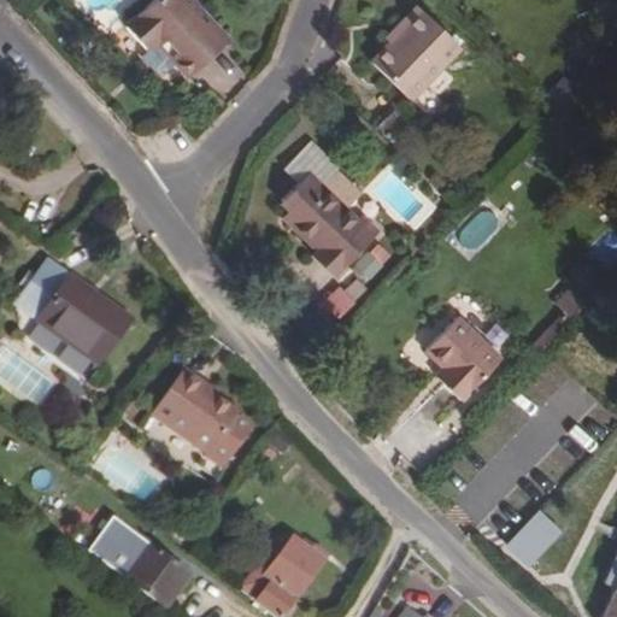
[(153,0),(125,25),(146,50),(156,42),(175,64),(186,77),(228,40),(192,0),(153,0)]
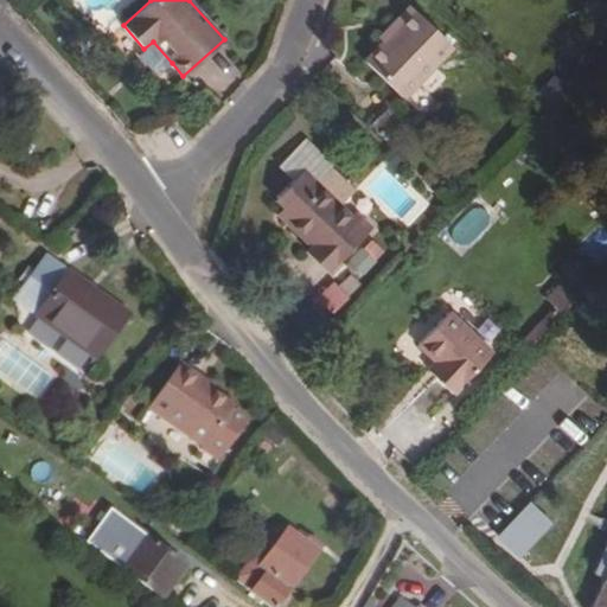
[(364,62),(402,97),(452,46),(410,6),(391,26),(395,31),(364,62)]
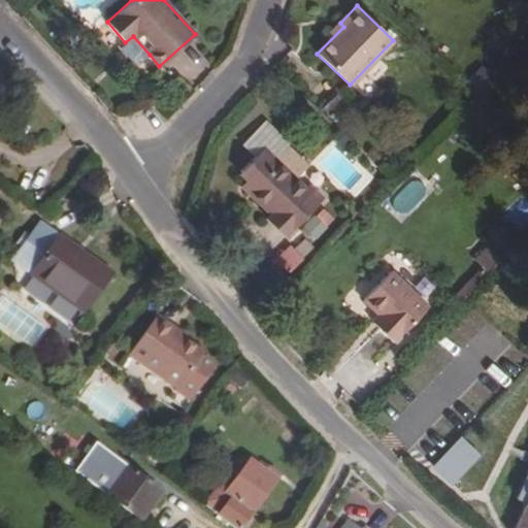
[(343,27),(340,23),(329,34),(333,37),(343,27)]
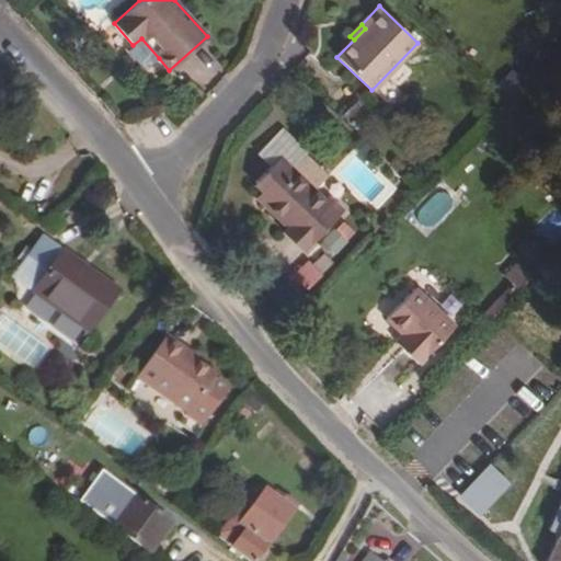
[(141,38),(133,45),(151,66),(159,58),(141,38)]
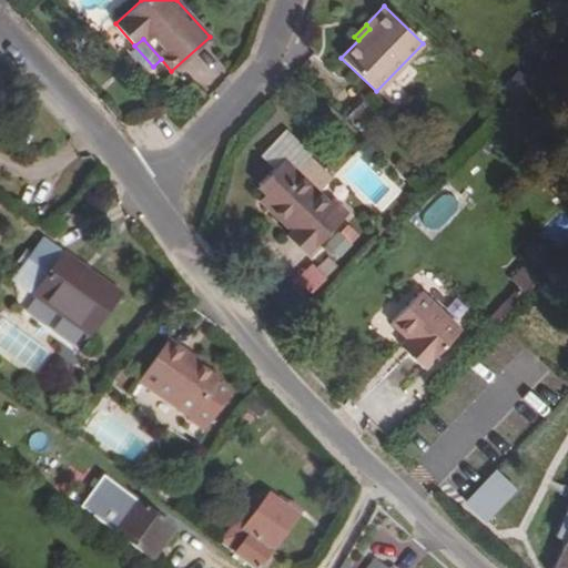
[(494,114),(498,118),(514,102),(509,99),(494,114)]
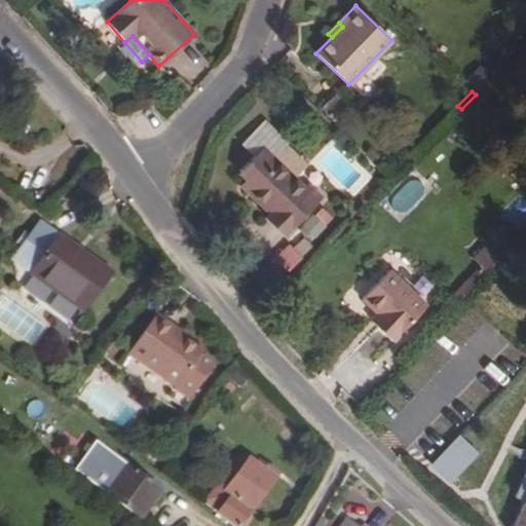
[(247,179),(240,185),(271,215),(277,209),(295,226),(322,197),(307,183),(303,187),(294,179),(274,159),(288,145),(263,121),(240,144),(253,156),(238,172),(247,179)]
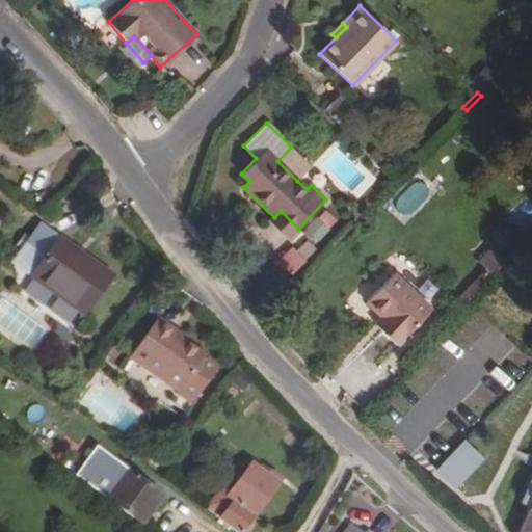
[(312,166),(291,147),(277,161),(297,181),(312,166)]
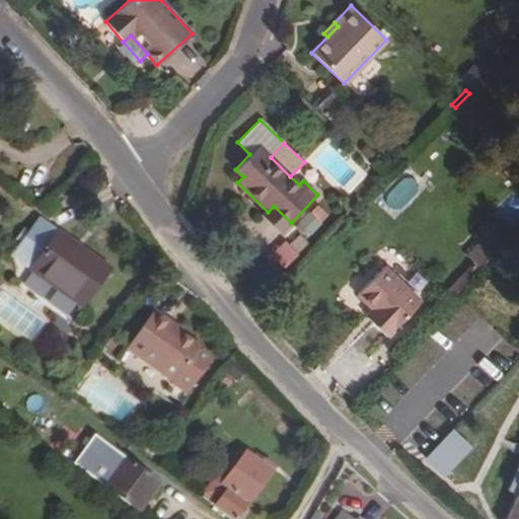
[(314,203),(302,218),(313,227),(325,212),(314,203)]
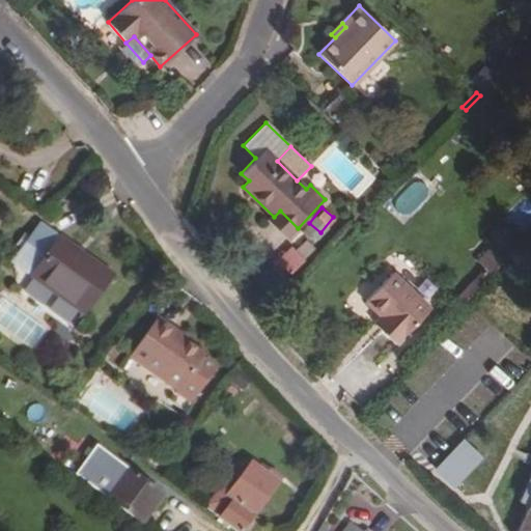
[(286,240),(298,228),(280,211),(274,217),(269,222),(286,240)]
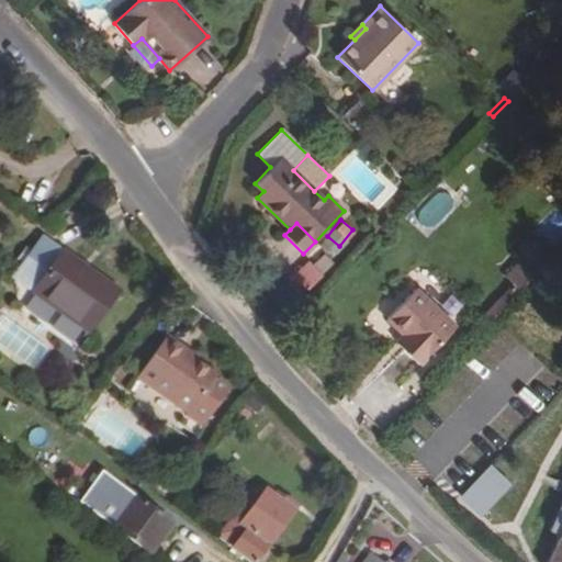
[(120,293),(42,236),(12,277),(90,335),(120,293)]
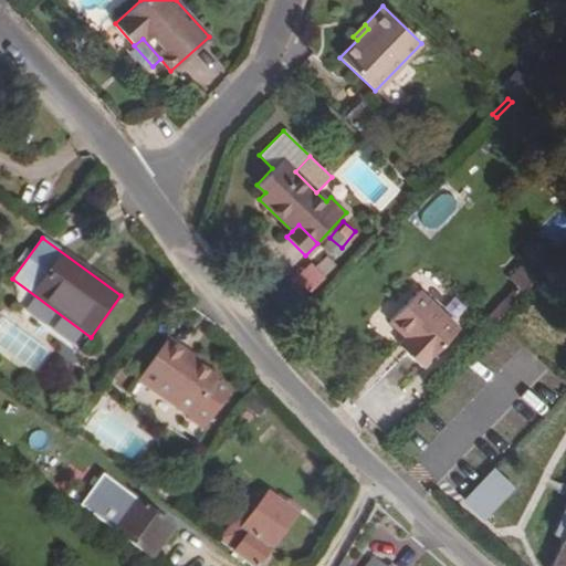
[(308,292),(326,273),(310,259),(292,278),(308,292)]
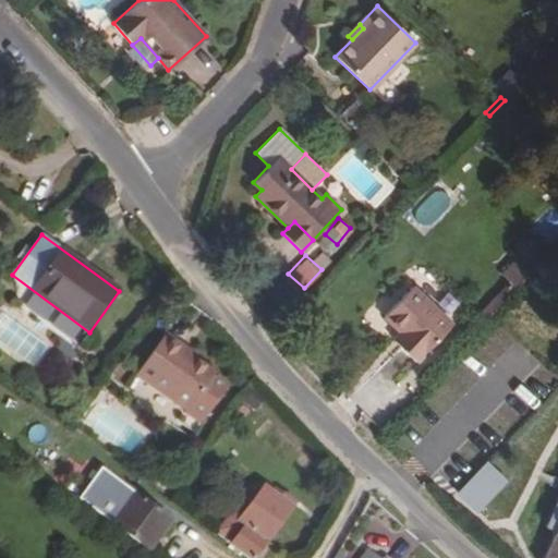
[(412,286),(383,316),(399,331),(408,340),(401,348),(415,362),(452,324),(412,286)]
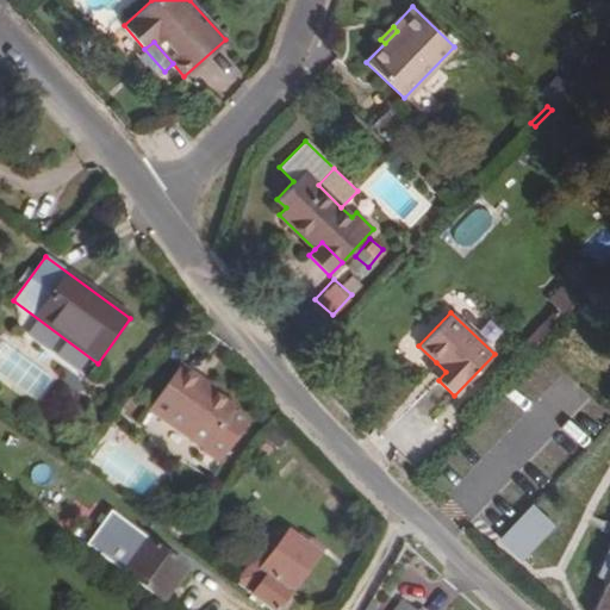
[(428,371),(439,380),(446,372),(436,362),(428,371)]
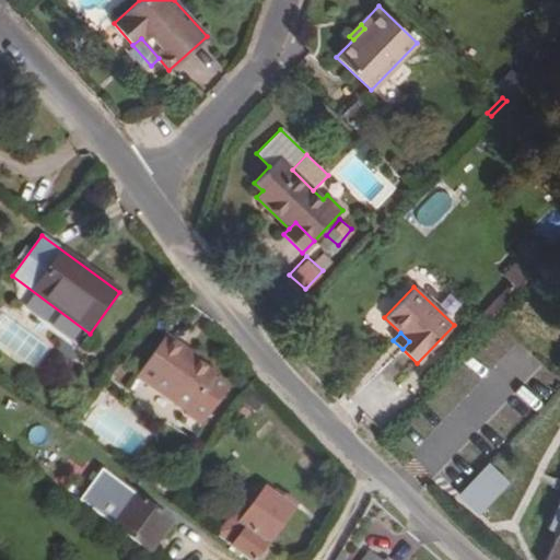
[(195,362),(179,351),(182,347),(166,336),(136,377),(187,415),(216,376),(195,362)]
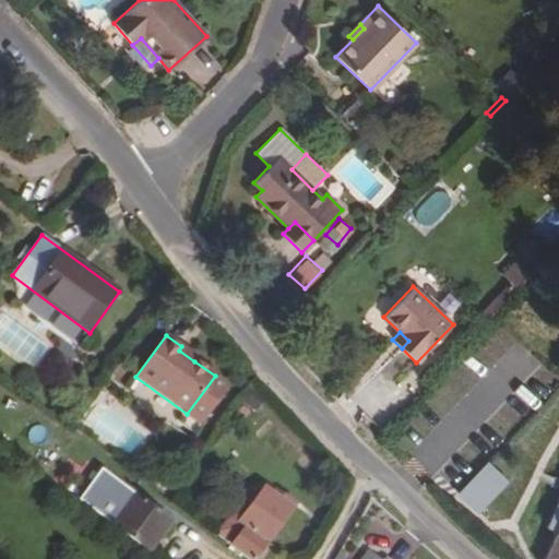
[(197,357),(181,346),(179,351),(194,361),(197,357)]
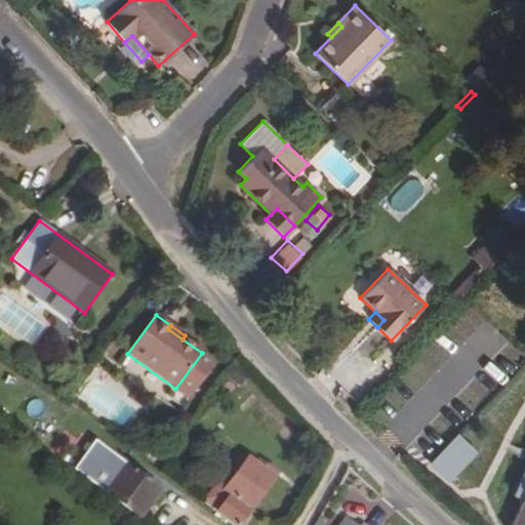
[(449,481),(478,450),(457,431),(428,461),(449,481)]
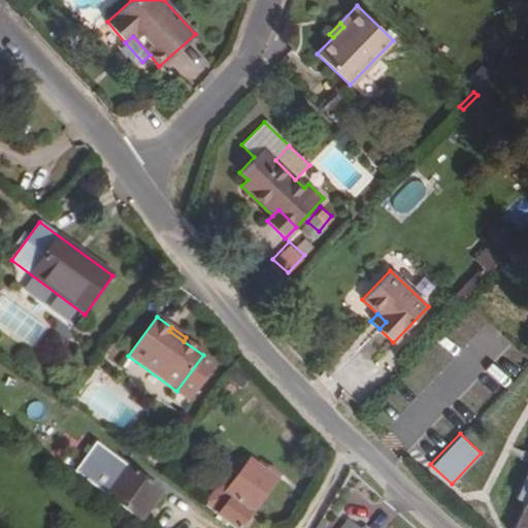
[(162,493),(96,443),(73,473),(141,522),(162,493)]
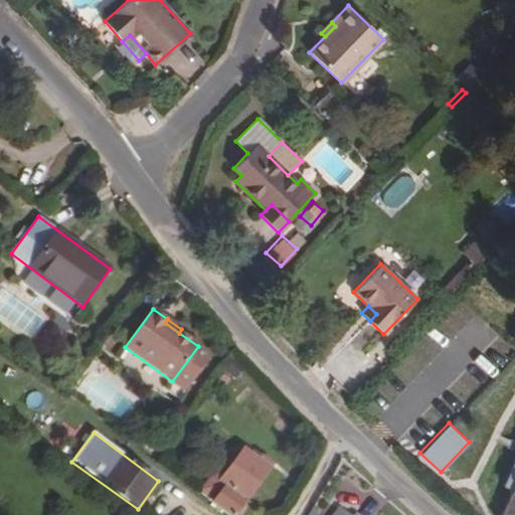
[(233,514),(269,469),(258,461),(254,465),(239,453),(236,458),(228,467),(224,465),(223,463),(219,468),(225,473),(216,486),(222,490),(209,507),(220,514),(233,514)]
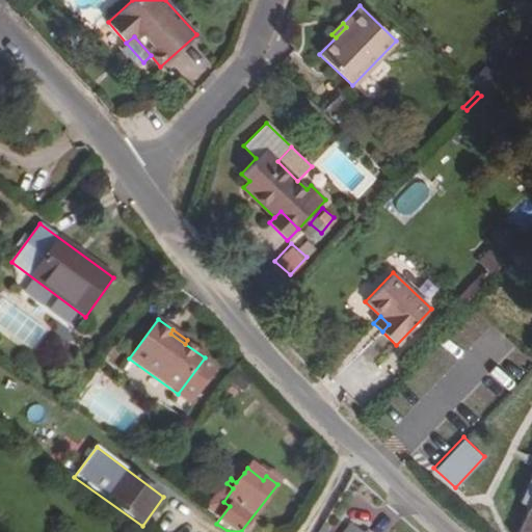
[(244,473),(240,470),(232,480),(236,482),(244,473)]
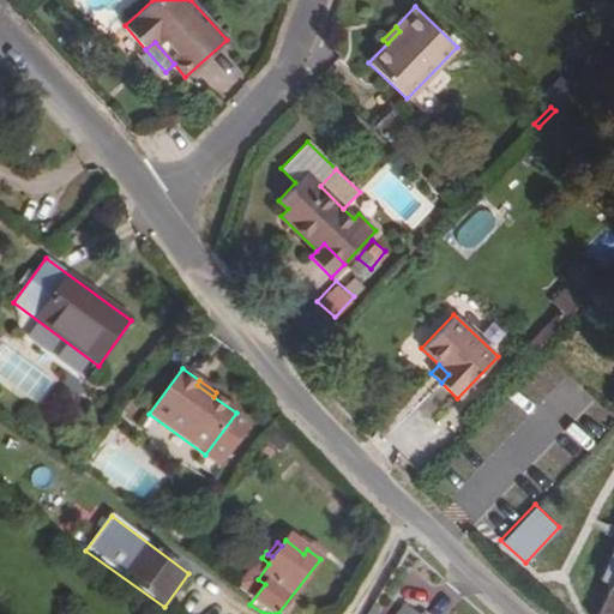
[(265,584),(258,579),(269,564),(262,558),(235,594),(250,605),(265,584)]
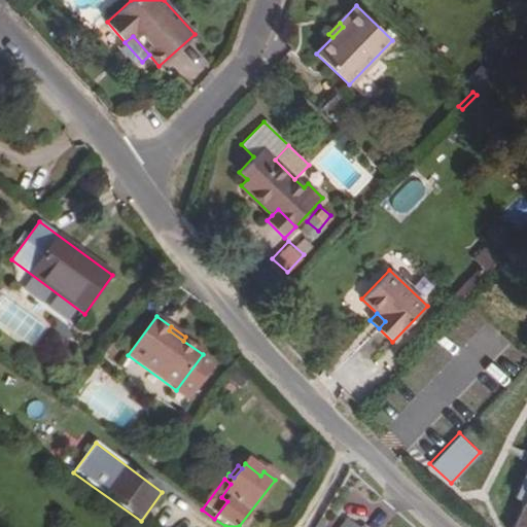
[(526,526),(526,499),(514,526),(526,526)]
